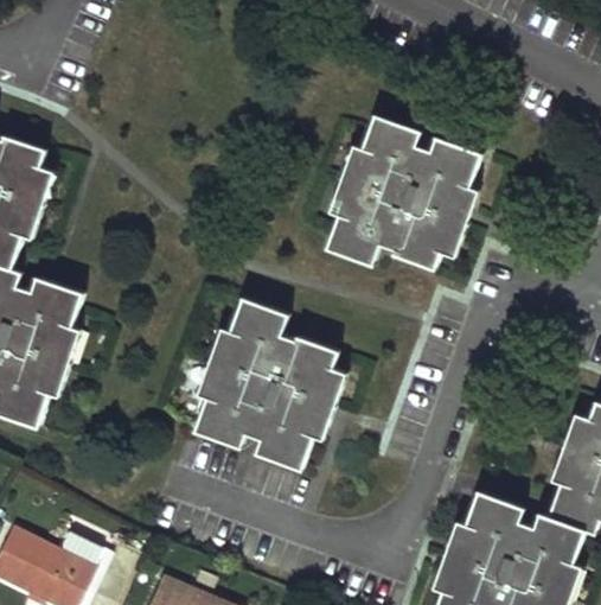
[(420,133),(375,118),(330,248),(373,263),(381,244),(397,250),(396,253),(435,267),(440,252),(445,253),(479,154),(435,139),(432,151),(415,145),(420,133)]
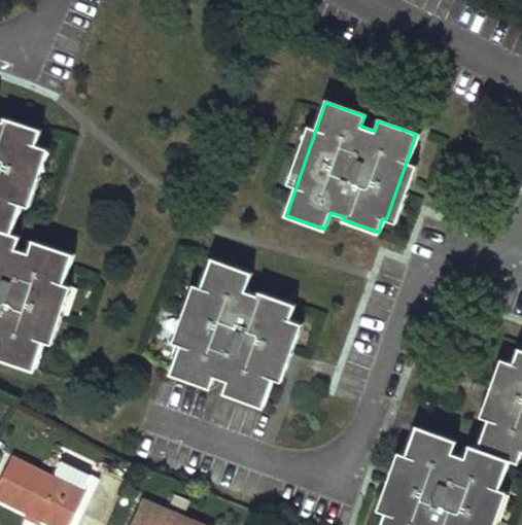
[(0,234),(6,236),(35,146),(31,144),(35,132),(0,120),(0,234)]
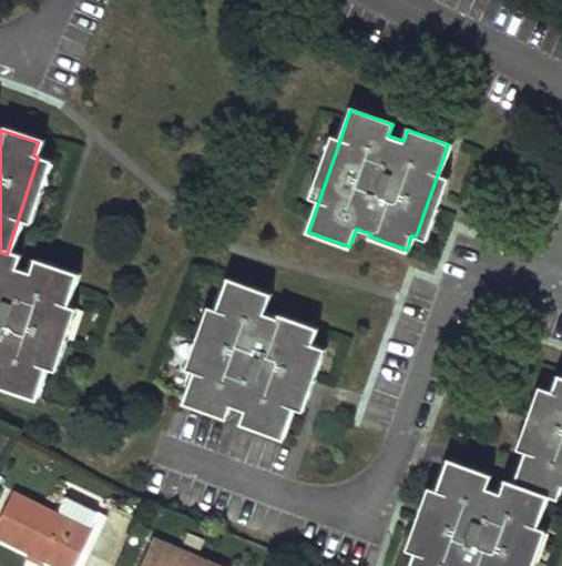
[(0,388),(31,400),(71,275),(30,262),(27,272),(12,268),(16,258),(7,254),(0,252),(0,388)]
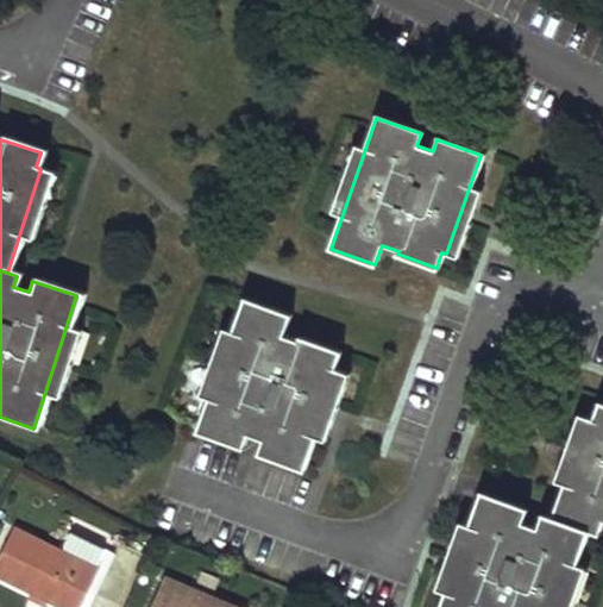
[(289,317),(245,301),(199,433),(243,449),(247,436),(263,440),(258,454),(303,470),(338,370),(334,369),(340,352),(300,338),(299,342),(283,336),(289,317)]
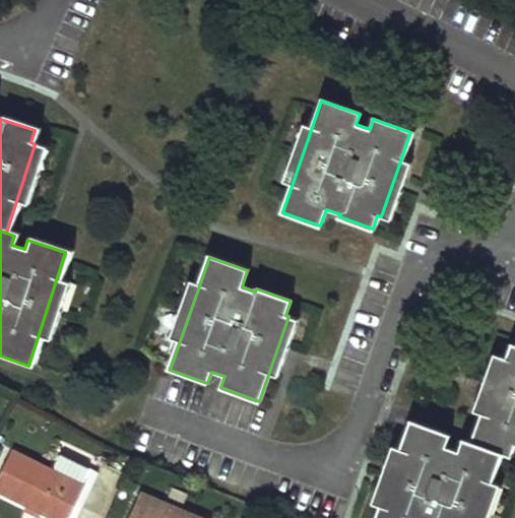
[(514,347),(509,345),(504,359),(499,358),(469,444),(498,453),(507,457),(511,445),(514,446),(514,347)]
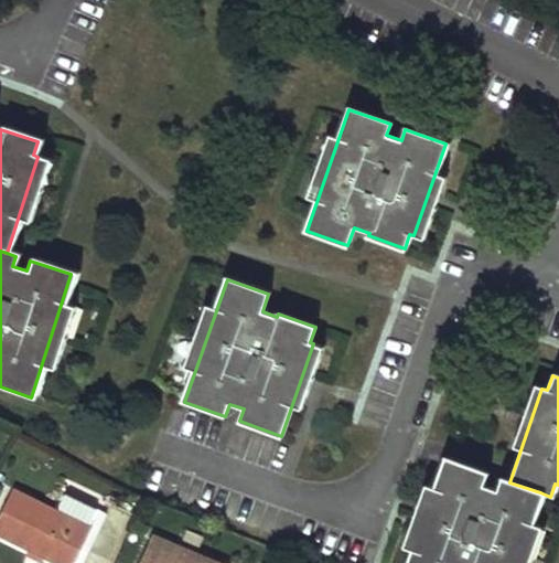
[(442,460),(407,562),(516,562),(540,492),(509,482),(501,479),(496,492),(481,487),(485,475),(442,460)]
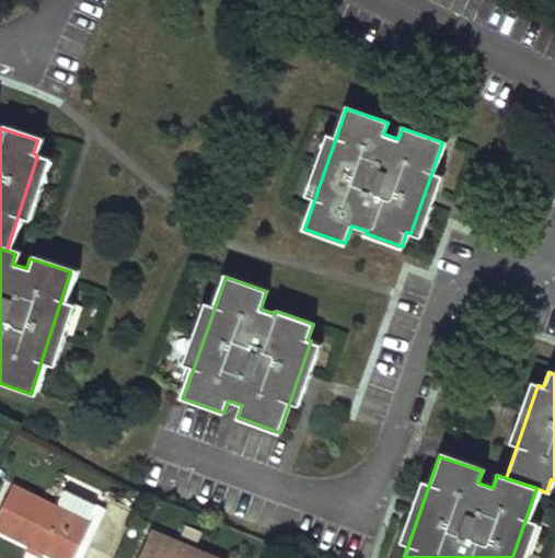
[(0,530),(55,557),(77,557),(102,511),(61,490),(51,508),(11,488),(0,509),(0,530)]
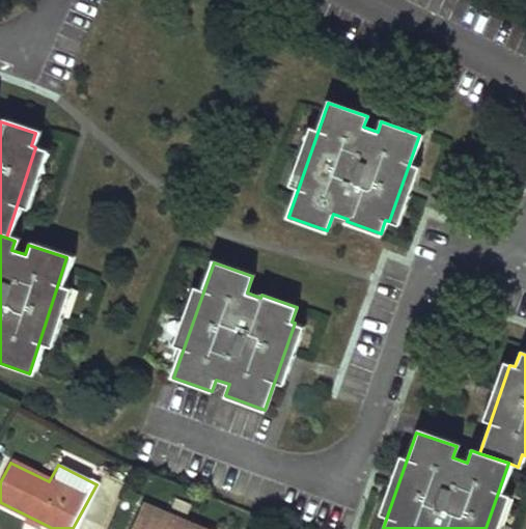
[(195,528),(145,506),(135,528),(195,528)]
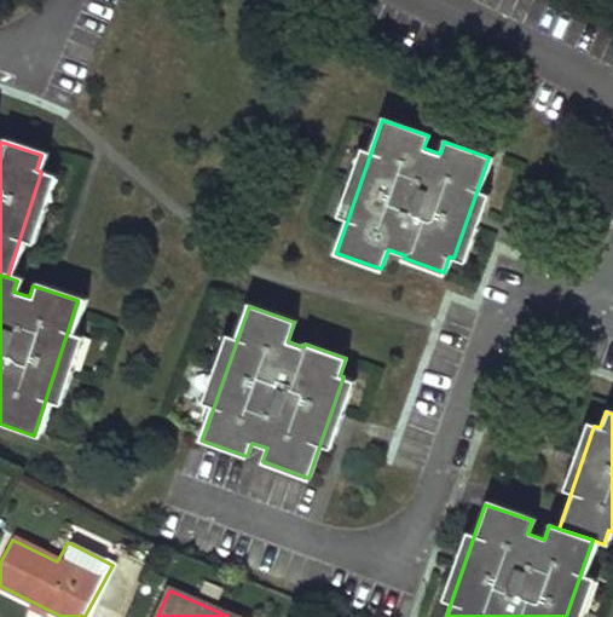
All buildings are outlined.
